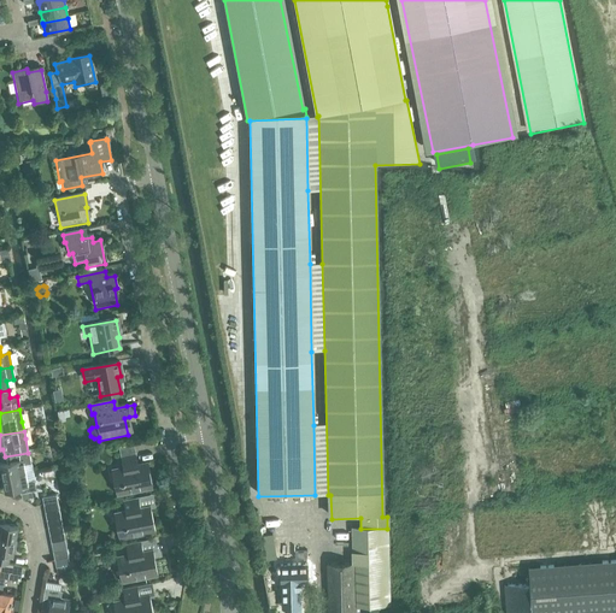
[(0,472),(1,479),(25,475),(23,466),(30,465),(28,453),(5,457),(6,464),(0,464),(0,472)]
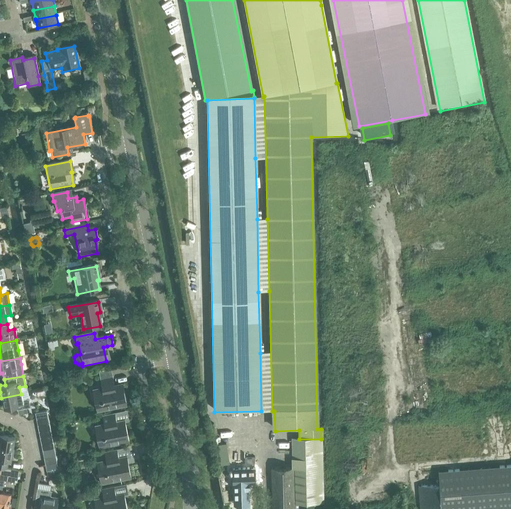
[(101,391),(94,392),(97,412),(124,406),(120,387),(114,388),(112,378),(99,381),(101,391)]
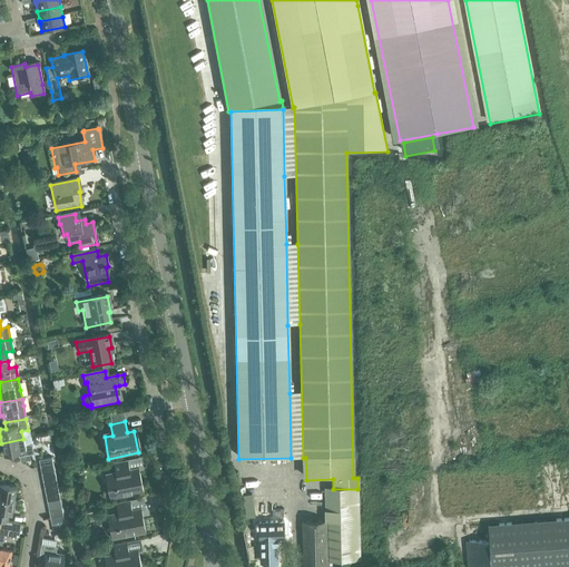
[(23,439),(1,443),(3,456),(17,453),(18,458),(33,455),(31,445),(25,446),(23,439)]
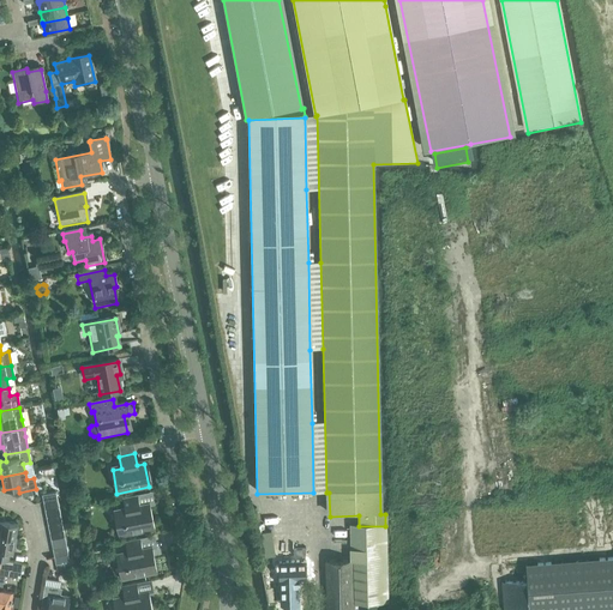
[(41,496),(43,503),(56,501),(55,494),(41,496)]
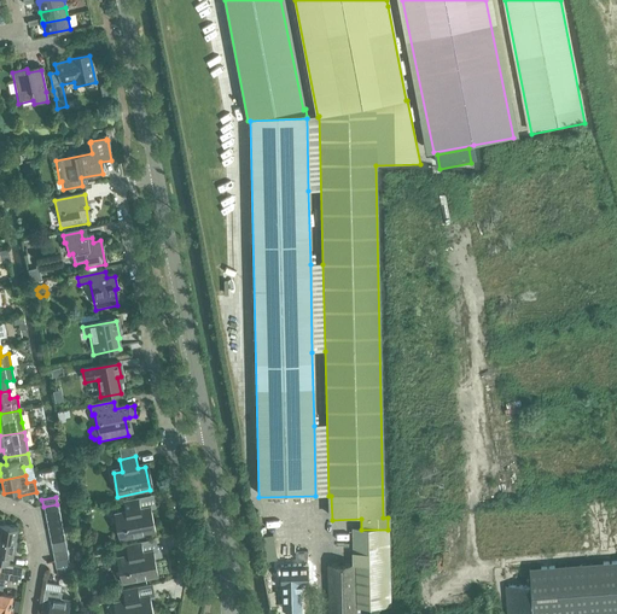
[(116,516),(121,541),(152,534),(147,510),(140,512),(138,501),(123,503),(126,515),(116,516)]
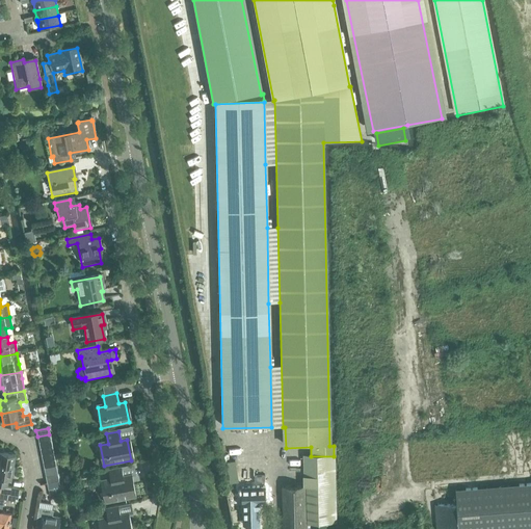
[(37,437),(38,443),(50,441),(49,434),(37,437)]
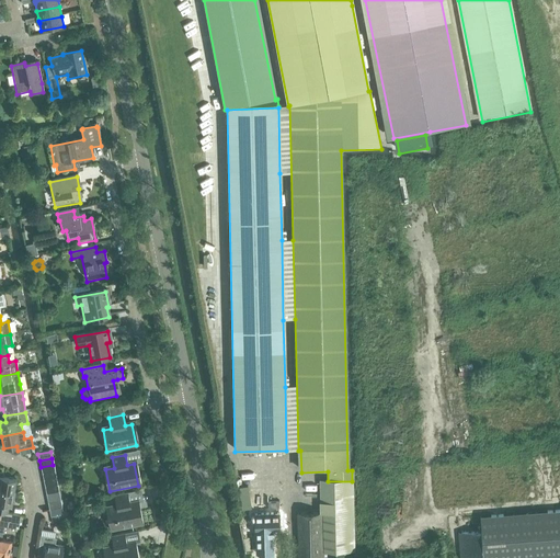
[(41,467),(42,474),(55,471),(53,465),(41,467)]
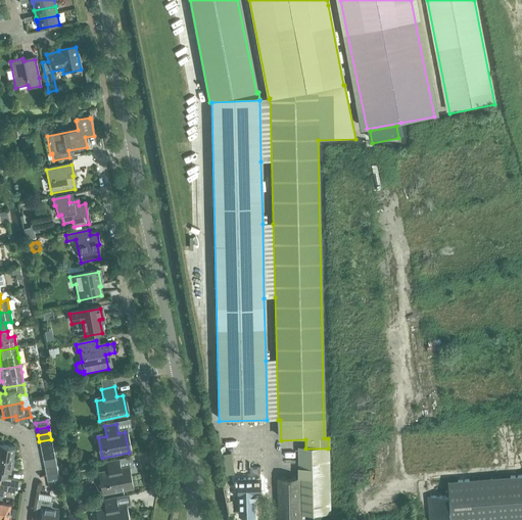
[(39,441),(40,448),(52,445),(51,439),(39,441)]
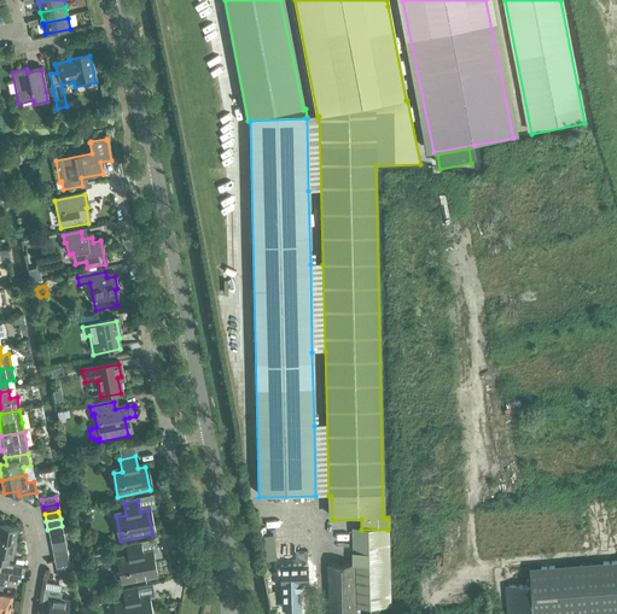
[(0,539),(15,542),(17,528),(3,526),(4,521),(0,520),(0,539)]
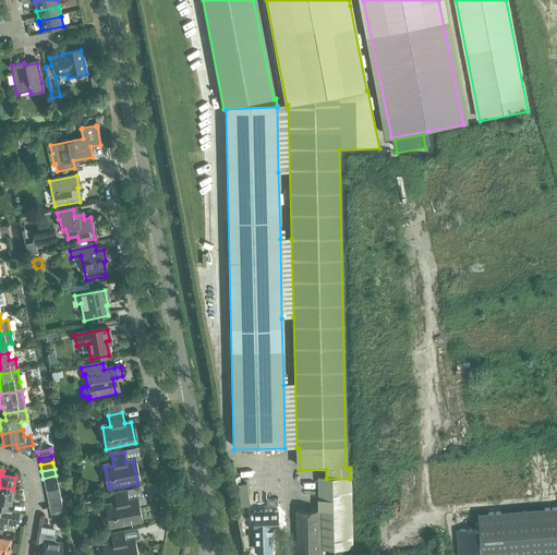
[(56,475),(43,479),(44,485),(57,483),(56,475)]
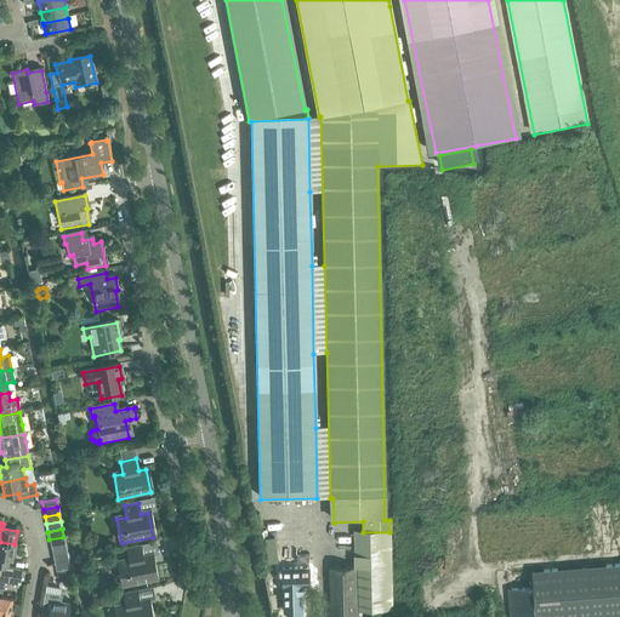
[(380,616),(380,612),(392,612),(390,532),(354,533),(354,570),(329,570),(329,616),(380,616)]
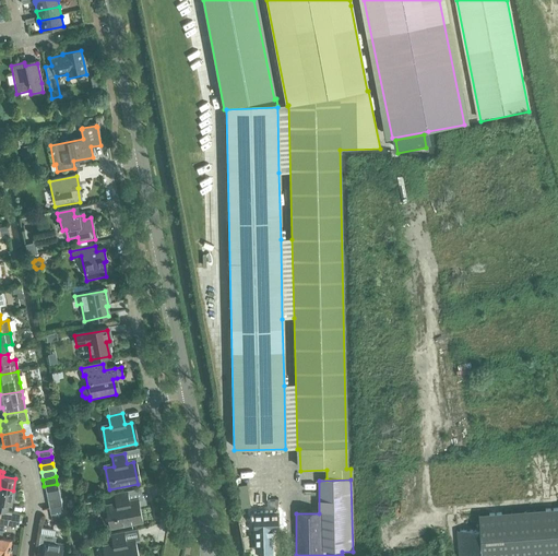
[(44,486),(46,493),(58,491),(57,484),(44,486)]
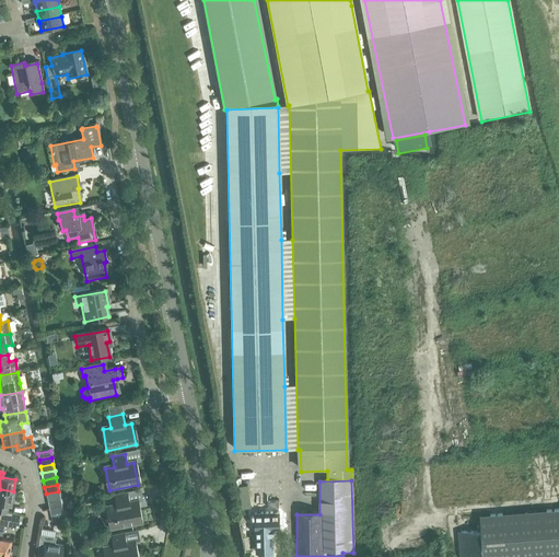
[(13,491),(0,489),(0,509),(7,511),(3,510),(4,503),(11,505),(12,500),(13,500),(14,494),(13,494),(13,491)]
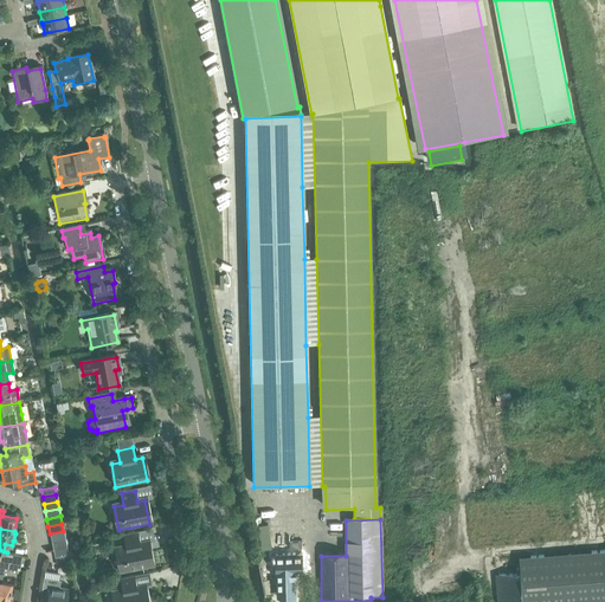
[(50,533),(51,543),(65,541),(63,531),(50,533)]
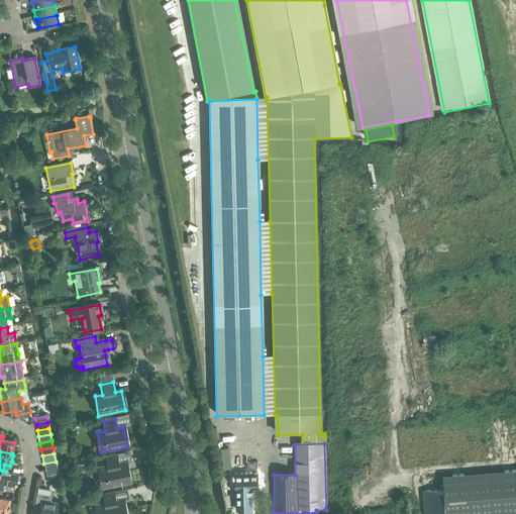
[(107,468),(99,470),(103,489),(129,484),(125,464),(119,466),(117,455),(105,457),(107,468)]
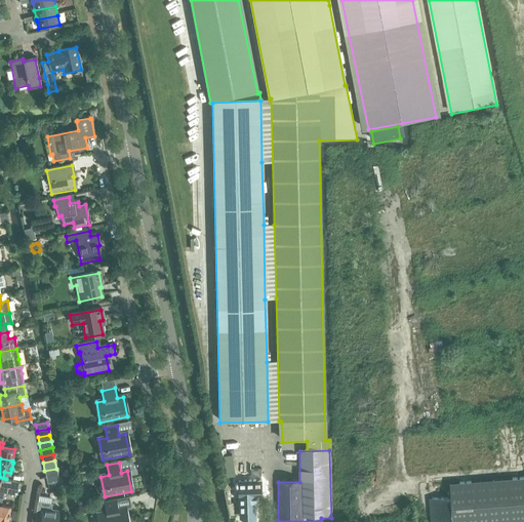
[(44,471),(45,478),(57,475),(56,469),(44,471)]
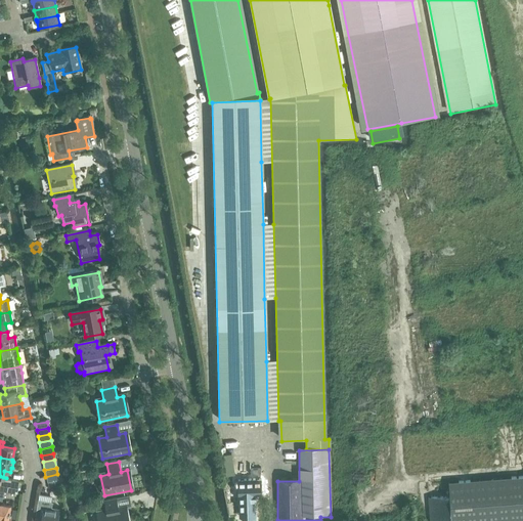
[(57,474),(45,477),(47,483),(53,482),(58,480),(57,474)]
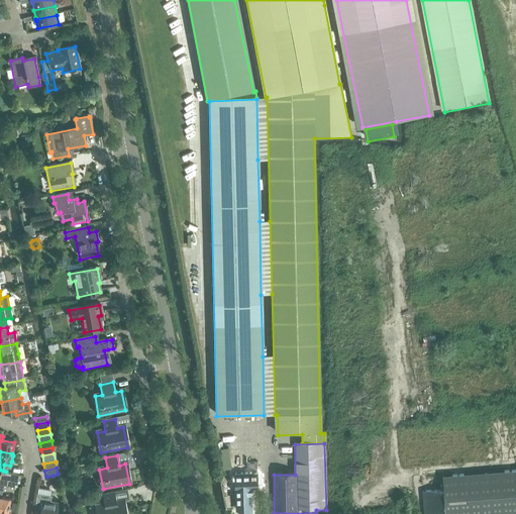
[(443,492),(422,494),(423,513),(515,513),(515,471),(442,478),(443,492)]
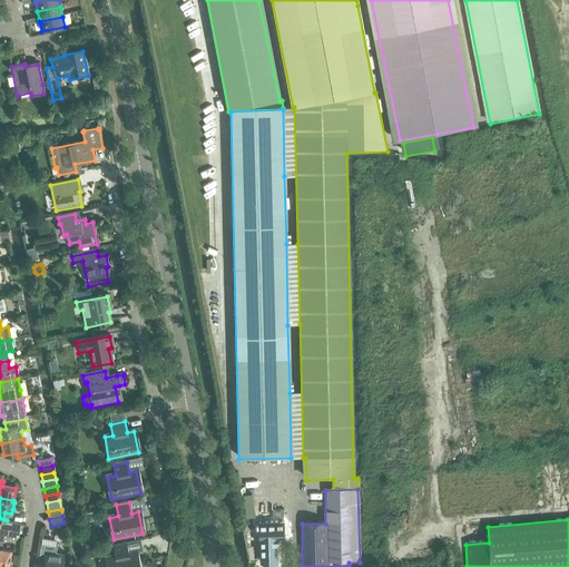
[(9,566),(11,553),(0,550),(1,544),(2,544),(5,533),(9,534),(8,537),(18,538),(20,525),(0,521),(0,566),(9,566)]
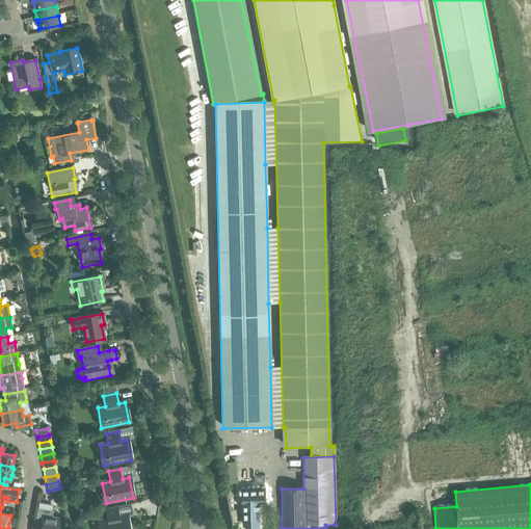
[(226,487),(224,488),(227,504),(229,504),(229,503),(228,503),(227,501),(235,500),(235,487),(226,488),(226,487)]
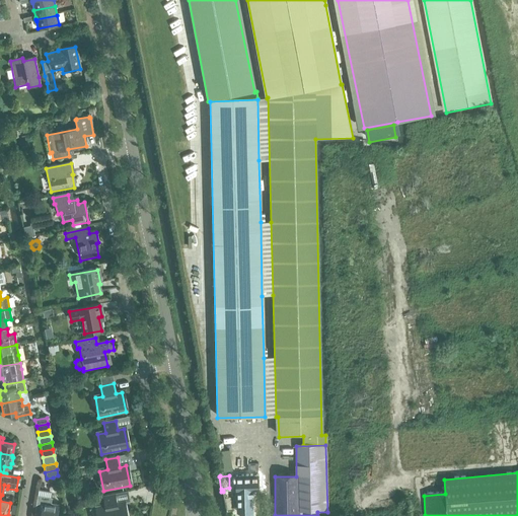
[(257,476),(235,477),(235,494),(236,494),(236,514),(252,514),(252,494),(259,493),(257,476)]
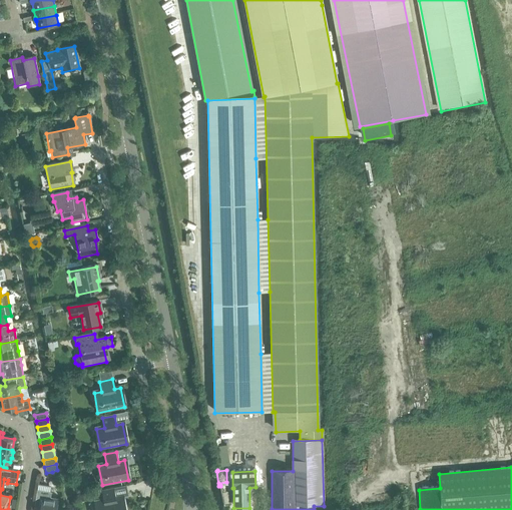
[(115,499),(113,489),(101,492),(103,502),(95,503),(96,509),(123,509),(121,498),(115,499)]
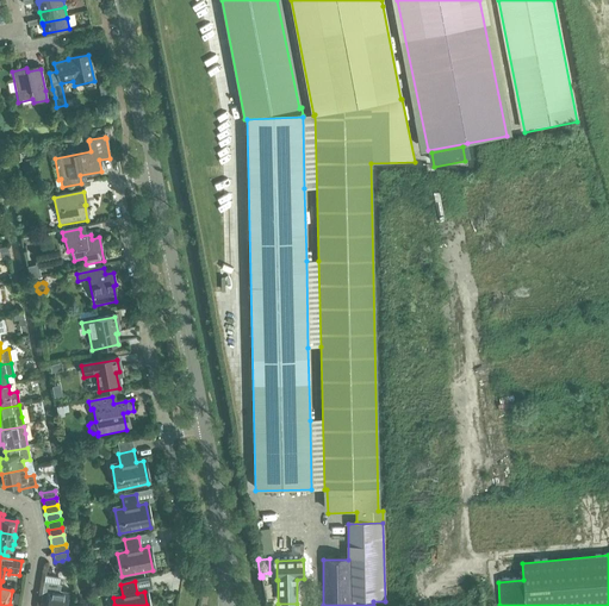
[(67,605),(69,595),(60,593),(61,587),(43,583),(39,605),(67,605)]
